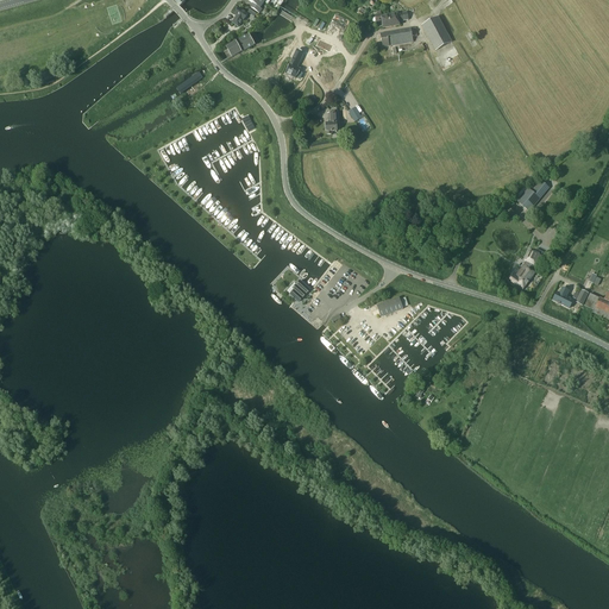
[(264,2),(259,0),(248,0),(249,0),(253,5),(252,8),(259,13),(262,10),(259,8),(264,2)]
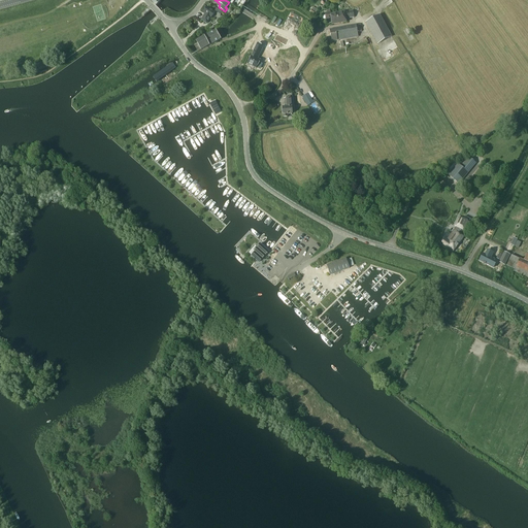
[(207,7),(203,13),(205,14),(201,20),(206,24),(210,19),(215,12),(207,7)]
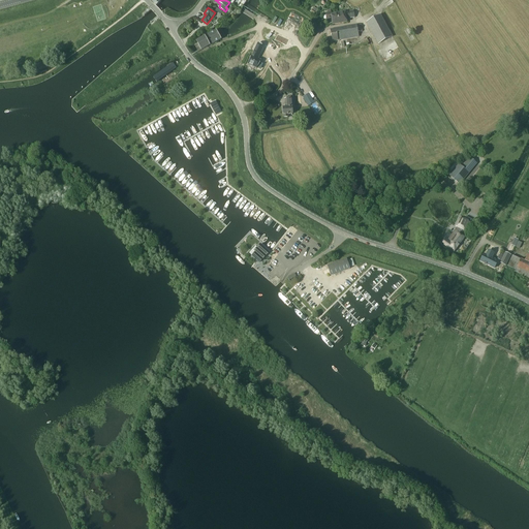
[(337,13),(339,24),(347,23),(346,20),(354,18),(353,10),(345,12),(337,13)]
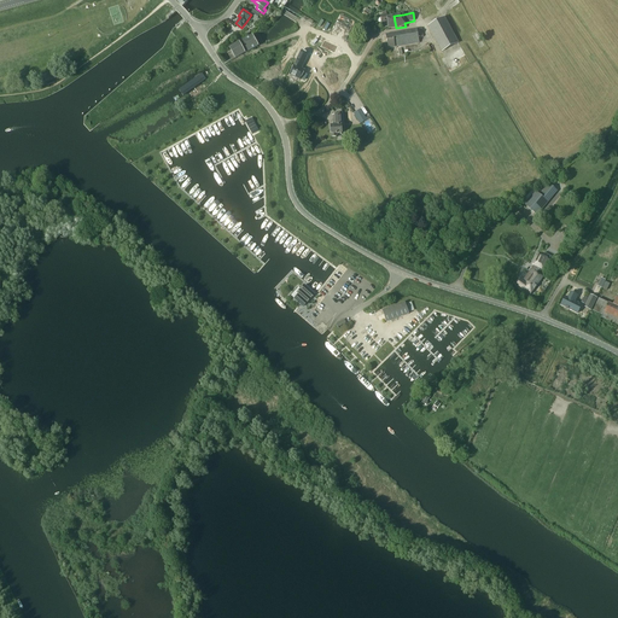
[(389,29),(396,28),(394,16),(388,17),(386,13),(383,15),(383,17),(380,17),(382,24),(388,23),(389,29)]
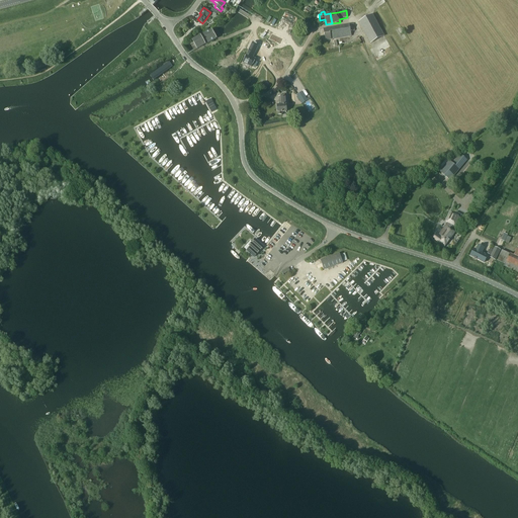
[(358,22),(370,44),(384,36),(372,14),(358,22)]
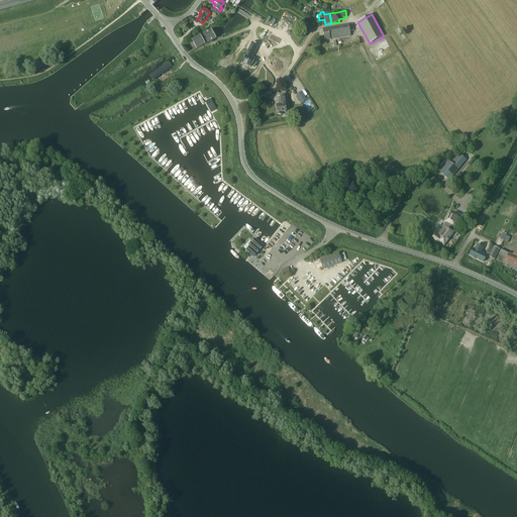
[(348,24),(323,29),(325,40),(350,36),(350,32),(354,31),(352,24),(348,24)]
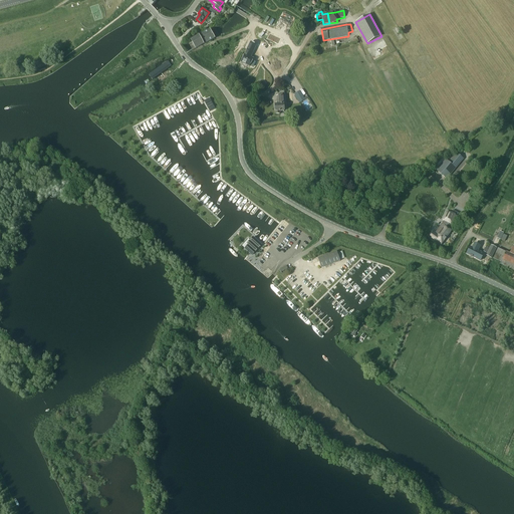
[(210,29),(200,35),(205,44),(215,38),(210,29)]
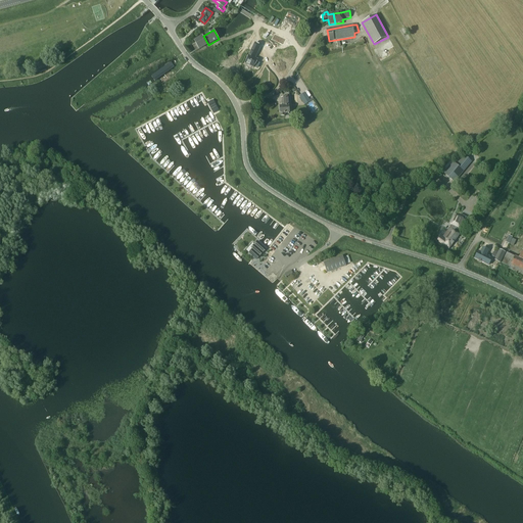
[(208,45),(203,36),(202,36),(194,41),(199,50),(208,45)]
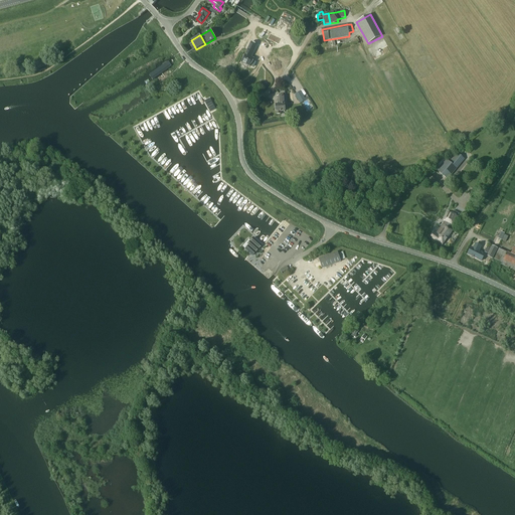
[(247,50),(242,60),(241,62),(250,66),(253,59),(250,58),(253,52),(247,50)]
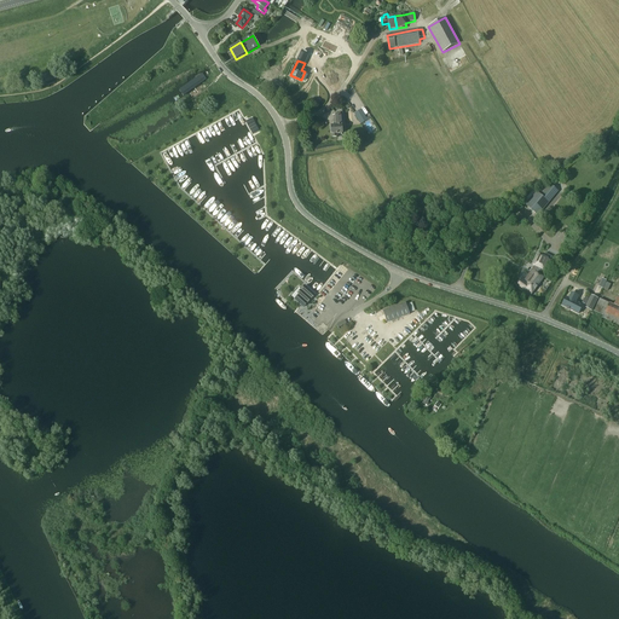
[(267,70),(266,76),(264,81),(282,87),(285,76),(267,70)]
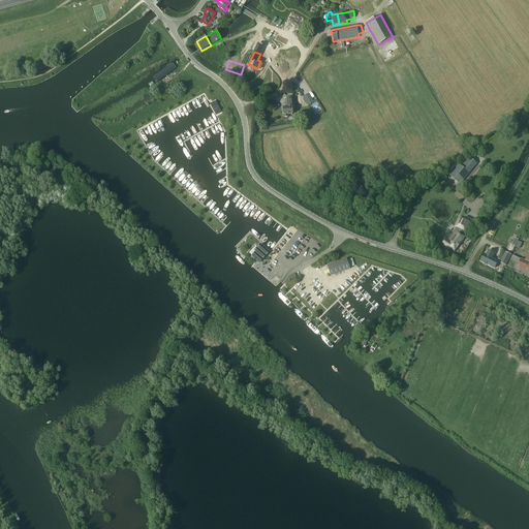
[(39,70),(40,70),(45,68),(48,67),(45,61),(37,65),(39,70)]
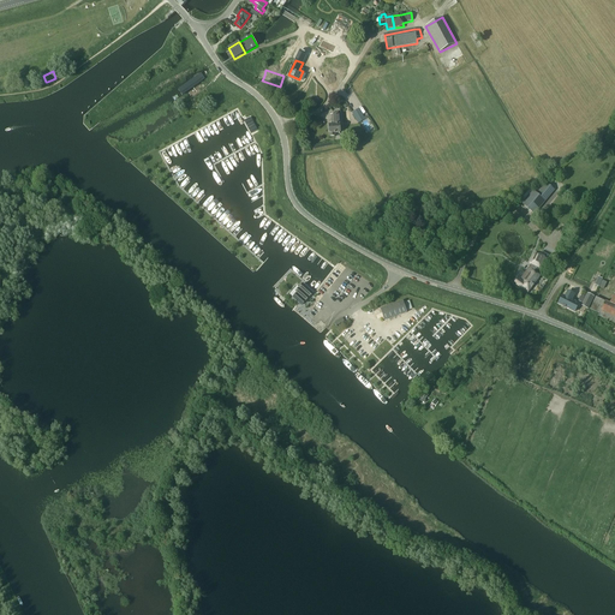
[(201,73),(178,89),(183,95),(206,79),(201,73)]
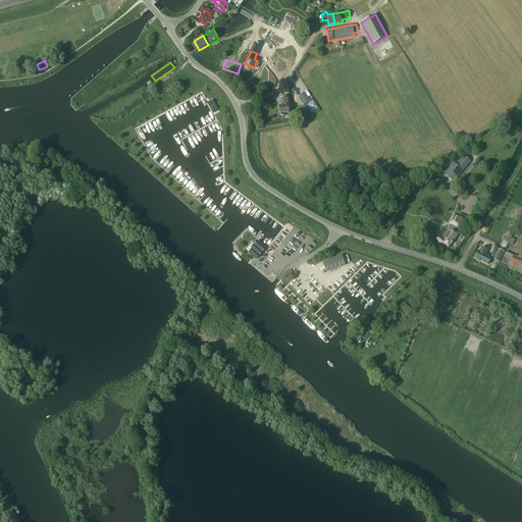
[(299,96),(303,103),(309,100),(308,97),(309,96),(307,92),(299,96)]
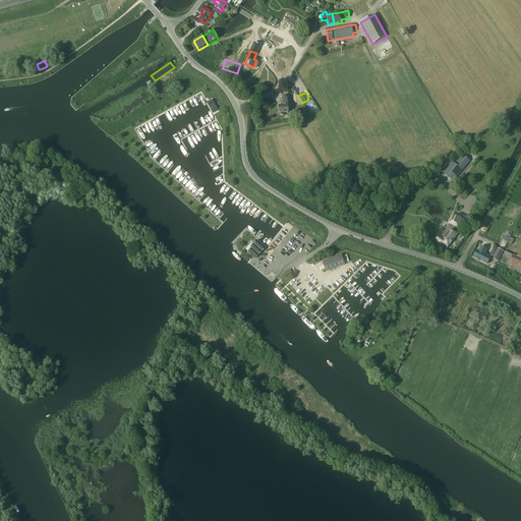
[(281,98),(281,106),(279,106),(279,113),(279,116),(284,115),(284,113),(288,113),(288,106),(289,106),(288,98),(281,98)]
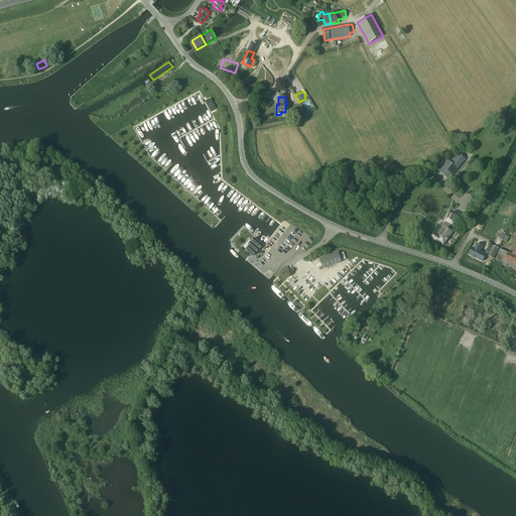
[(208,101),(206,101),(212,112),(216,110),(210,99),(208,101)]
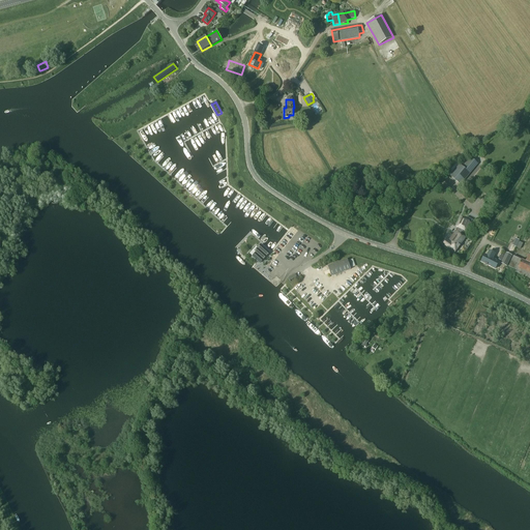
[(450,175),(449,176),(461,185),(478,165),(471,158),(470,159),(469,159),(460,165),(459,165),(450,175)]
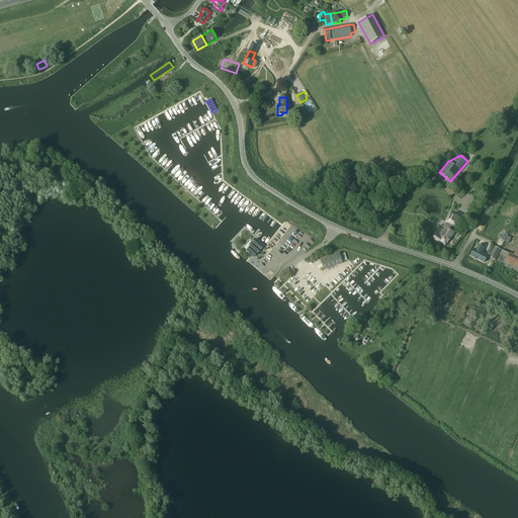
[(437,233),(433,239),(443,246),(444,247),(454,234),(450,230),(452,226),(455,228),(460,219),(461,216),(456,212),(454,216),(450,213),(446,223),(448,224),(440,235),(437,233)]
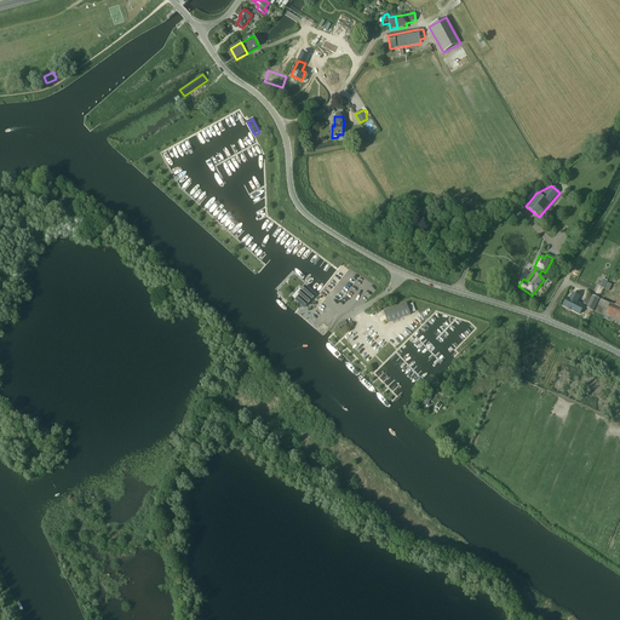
[(299,297),(296,300),(304,308),(315,296),(305,287),(305,286),(297,294),(299,297)]
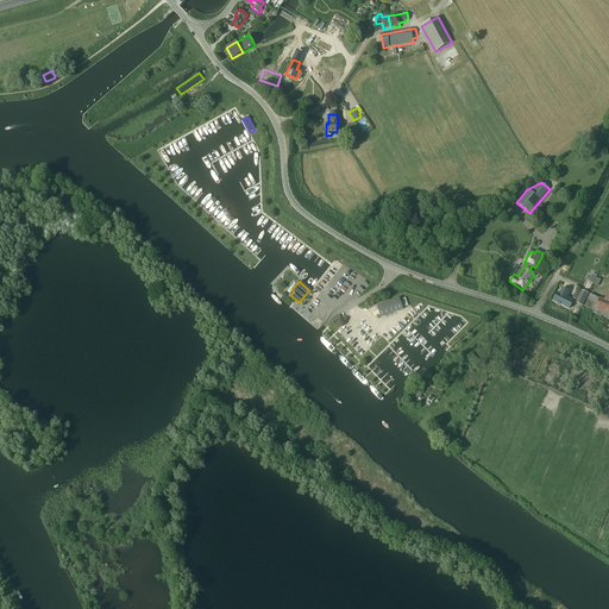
[(559,293),(554,300),(567,308),(572,301),(567,297),(570,294),(564,289),(562,294),(559,293)]
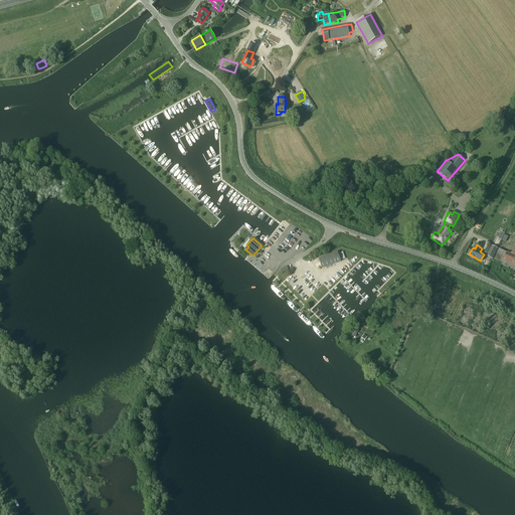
[(492,246),(487,256),(492,259),(497,248),(492,246)]
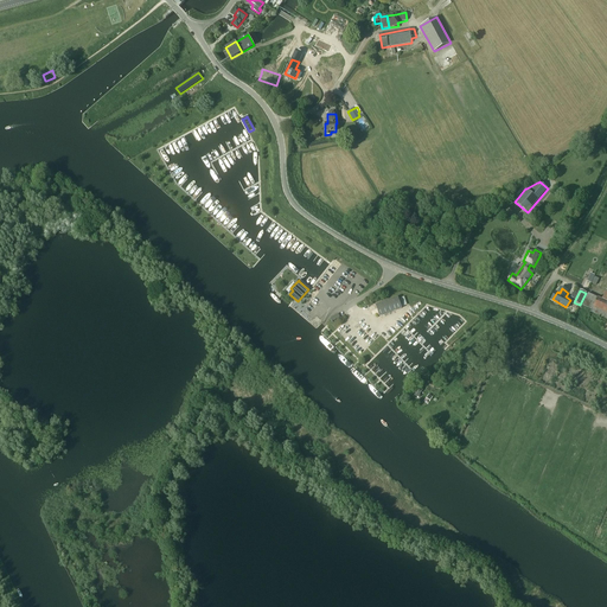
[(398,298),(376,306),(375,306),(376,308),(377,308),(379,317),(402,308),(398,298)]
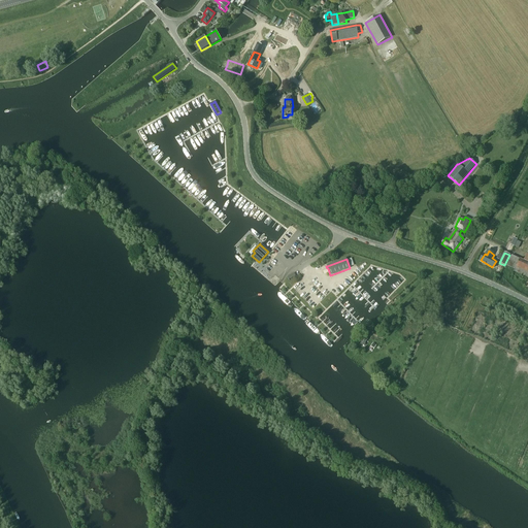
[(527,262),(520,259),(516,267),(527,272),(527,262)]
